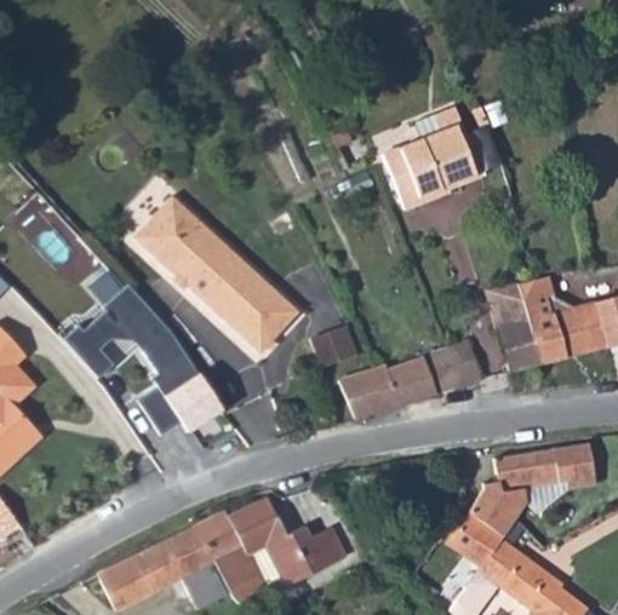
[(416,199),(438,190),(482,173),(463,122),(379,155),(402,214),(418,208),(416,199)]
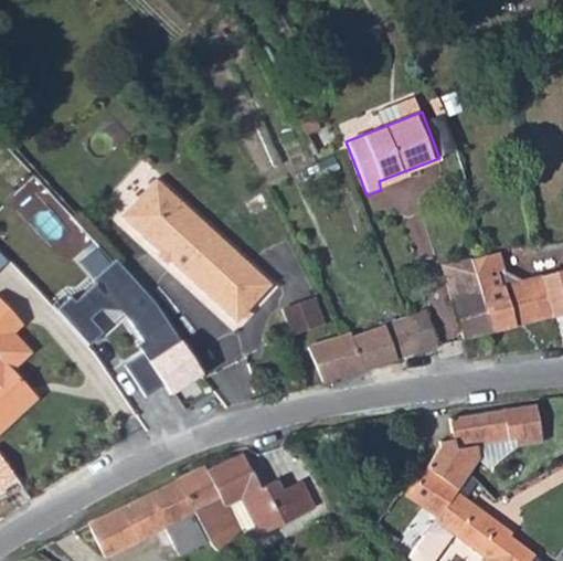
[(379,181),(381,190),(402,181),(399,173),(379,181)]
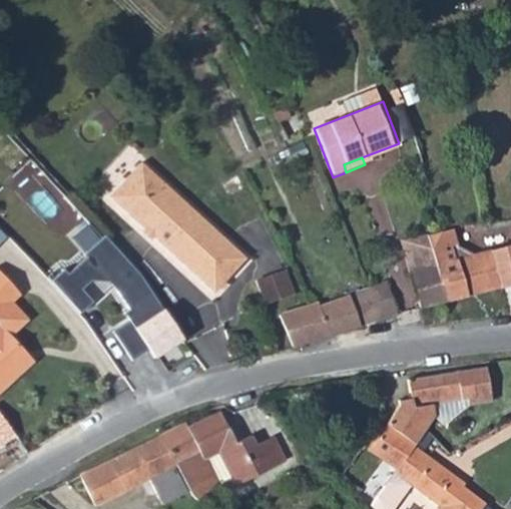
[(138,163),(107,198),(143,229),(140,233),(148,240),(151,236),(213,292),(244,257),(138,163)]
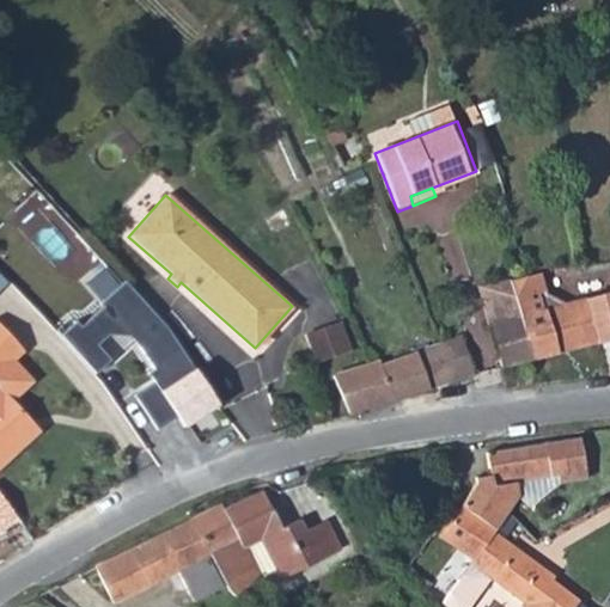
[(519,319),(530,355),(609,330),(609,273),(601,276),(604,292),(566,305),(546,294),(538,273),(507,282),(519,319)]
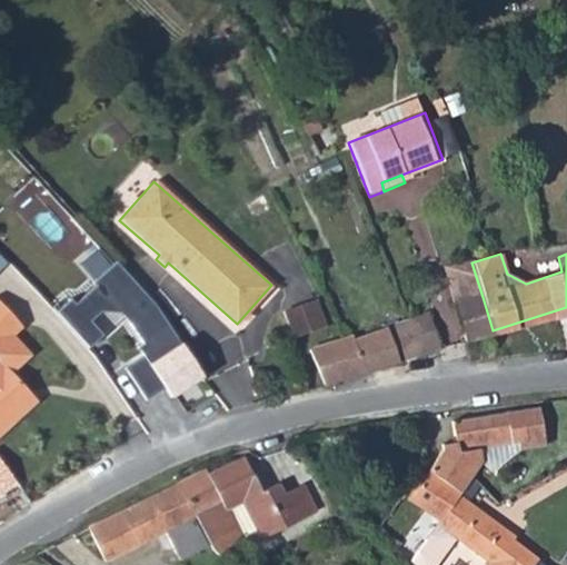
[(73,298),(60,308),(91,345),(107,334),(93,319),(103,310),(121,311),(145,343),(139,347),(143,354),(127,367),(150,399),(168,386),(175,394),(205,373),(183,340),(162,311),(147,293),(120,263),(97,281),(99,284),(77,303),(73,298)]
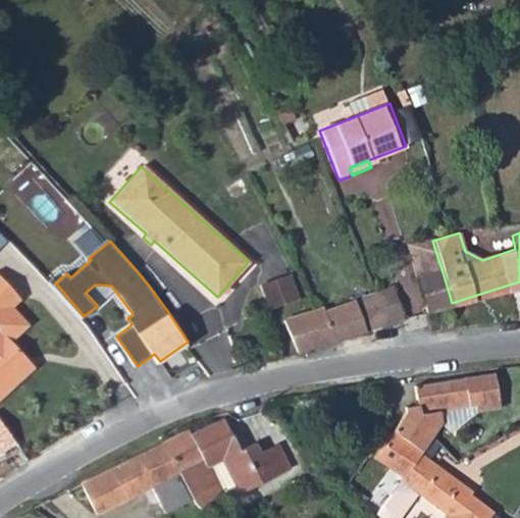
[(452,303),(443,272),(415,280),(424,312),(452,303)]
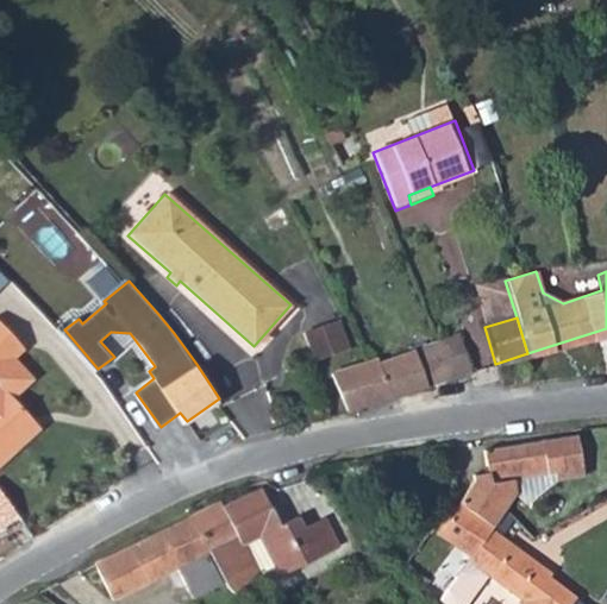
[(337,322),(300,334),(310,363),(346,351),(337,322)]
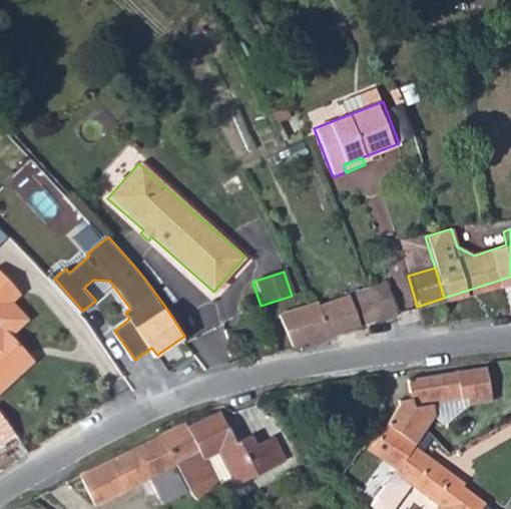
[(0,389),(15,375),(9,369),(25,355),(29,350),(11,332),(18,325),(18,304),(11,298),(16,293),(0,276),(0,389)]
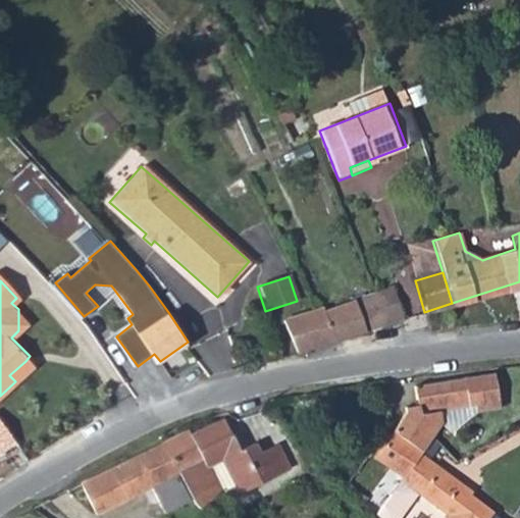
[(378,296),(386,322),(400,318),(392,290),(387,291),(388,294),(378,296)]
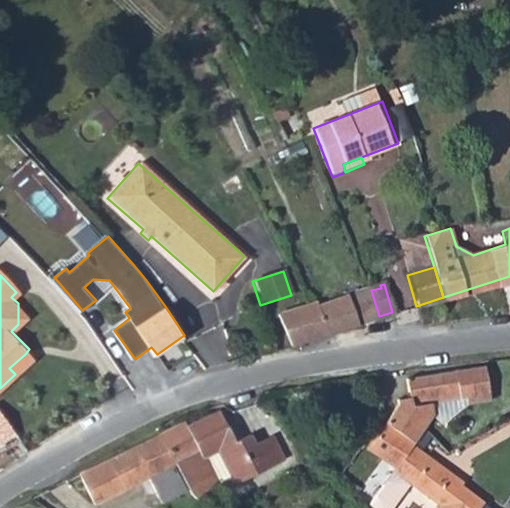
[(349,297),(358,322),(379,316),(371,290),(365,292),(349,297)]
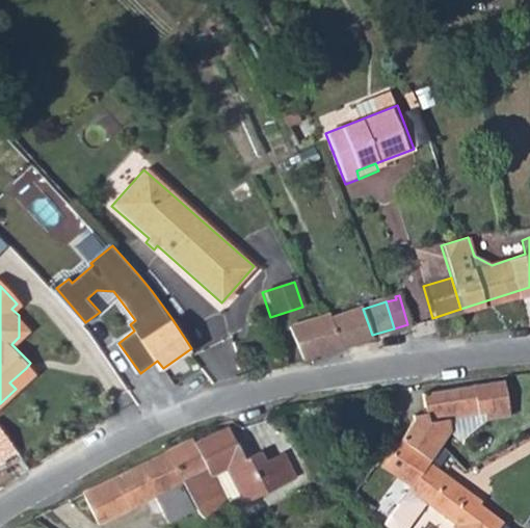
[(332,318),(341,345),(372,335),(363,309),(339,317),(332,318)]
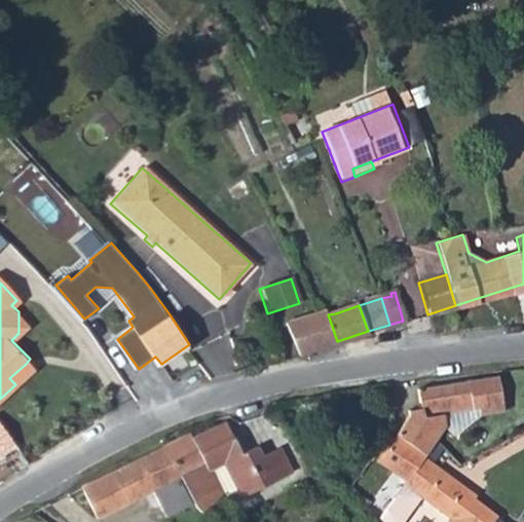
[(310,315),(284,324),(304,350),(337,341),(328,314),(326,310),(310,315)]
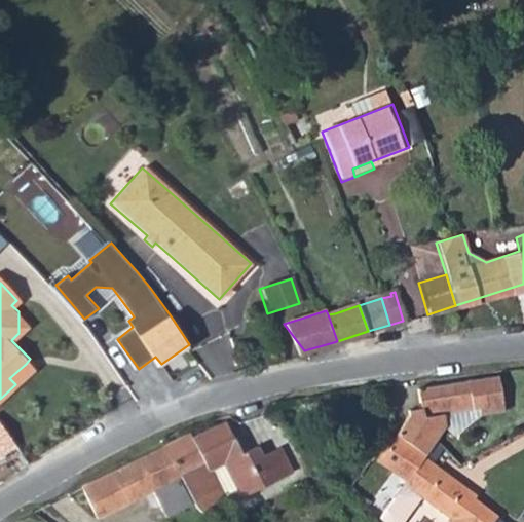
[(19,311),(19,333),(29,323),(19,311)]
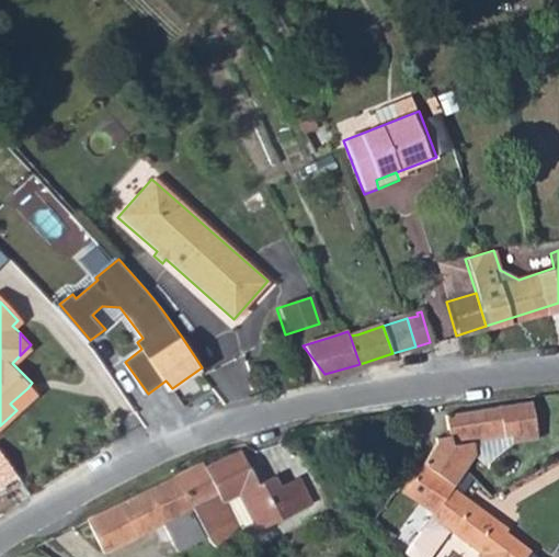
[(27,388),(33,394),(38,389),(32,383),(27,388)]
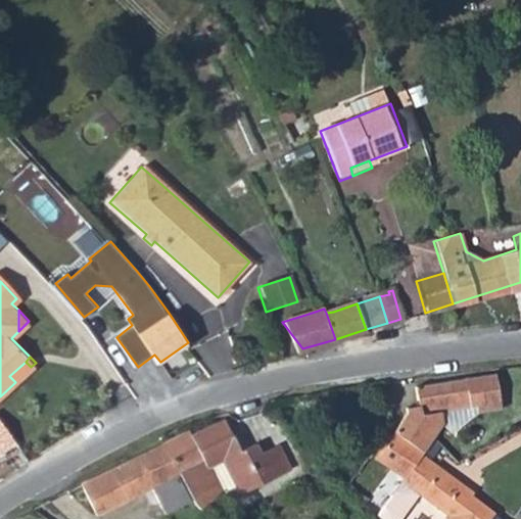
[(9,376),(15,382),(31,367),(26,362),(9,376)]
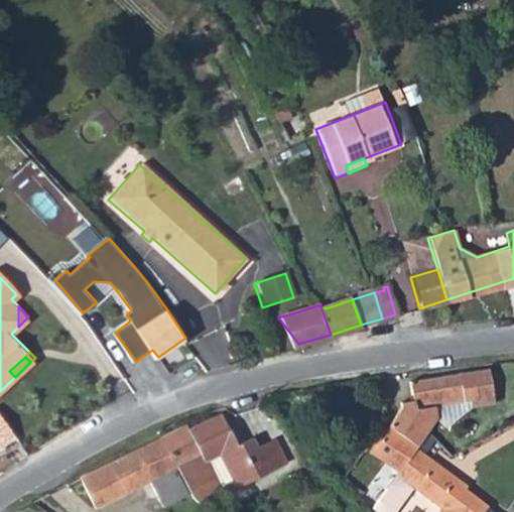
[(375,455),(401,475),(418,451),(420,448),(419,446),(440,420),(437,416),(436,405),(470,400),(471,406),(496,402),(491,369),(412,381),(415,400),(403,402),(404,407),(375,455)]
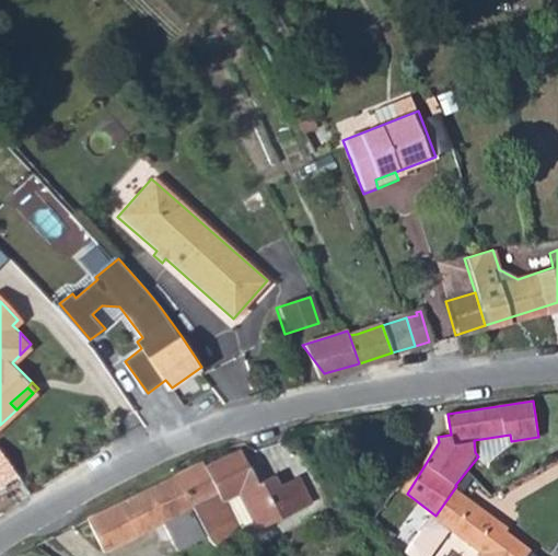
[(0,484),(20,473),(0,447),(0,484)]
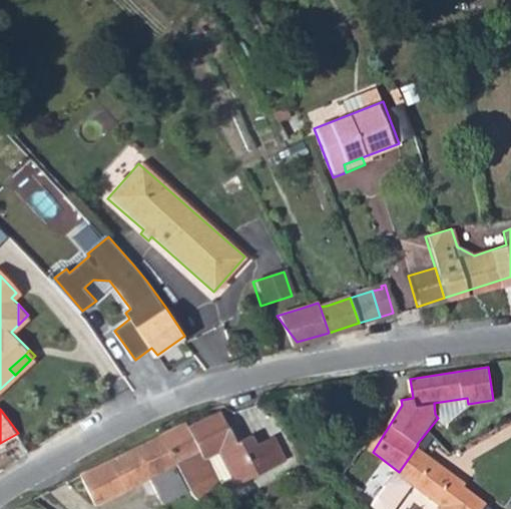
[(164,432),(180,462),(191,485),(203,499),(224,489),(207,456),(221,449),(238,482),(289,457),(276,432),(257,442),(251,434),(237,440),(220,409),(211,413),(187,424),(185,421),(176,425),(164,432)]
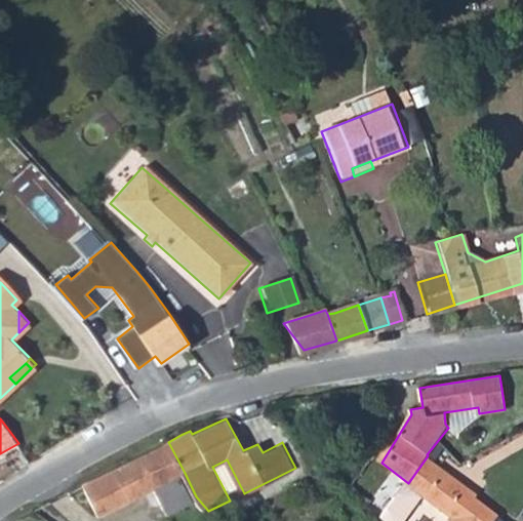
[(168,442),(85,483),(101,515),(155,487),(167,512),(192,499),(179,475),(185,473),(168,442)]
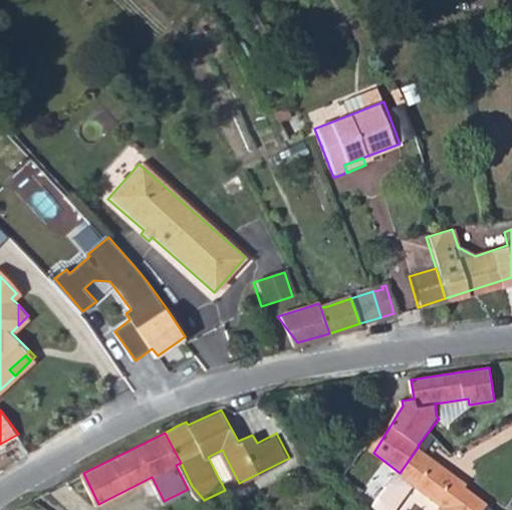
[(398,475),(415,488),(443,509),(459,509),(460,509),(456,506),(468,489),(467,488),(468,487),(417,449),(400,473),(398,475)]
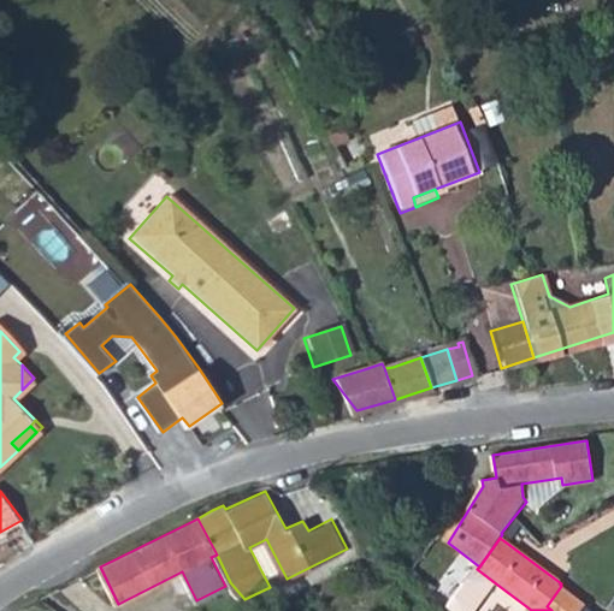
[(447,609),(450,610),(476,610),(497,585),(477,569),(465,586),(447,609)]
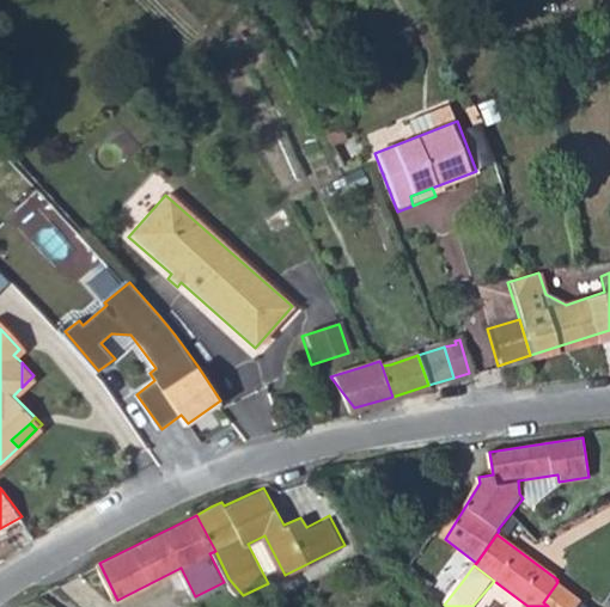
[(431,594),(444,605),(462,582),(447,571),(431,594)]
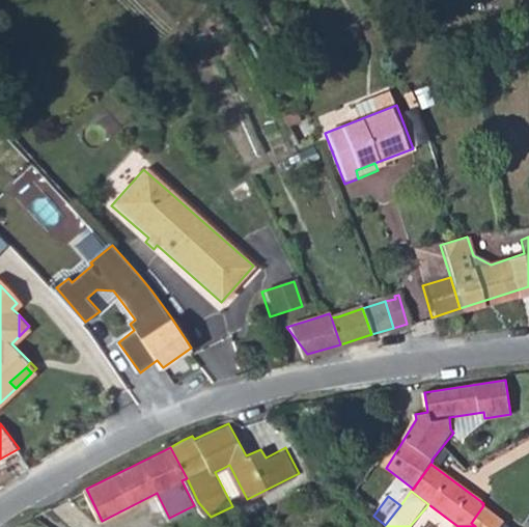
[(505,526),(507,524),(483,505),(471,523),(475,526),(474,526),(505,526)]
